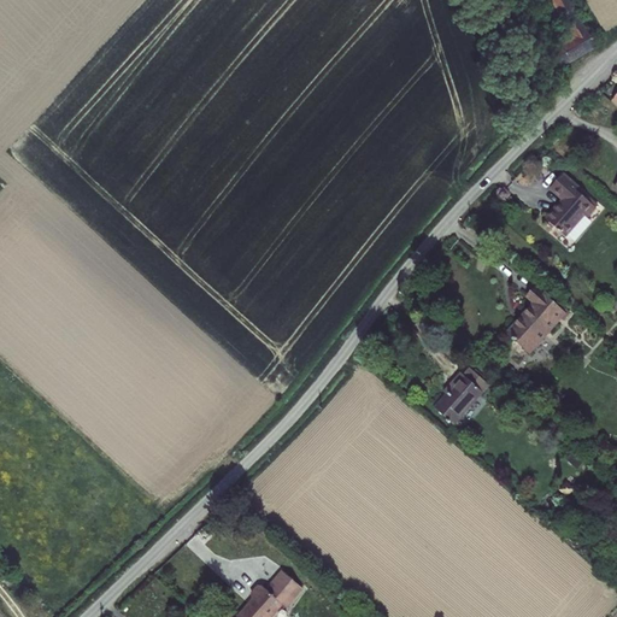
[(559,71),(594,48),(566,0),(547,0),(568,36),(546,50),(559,71)]
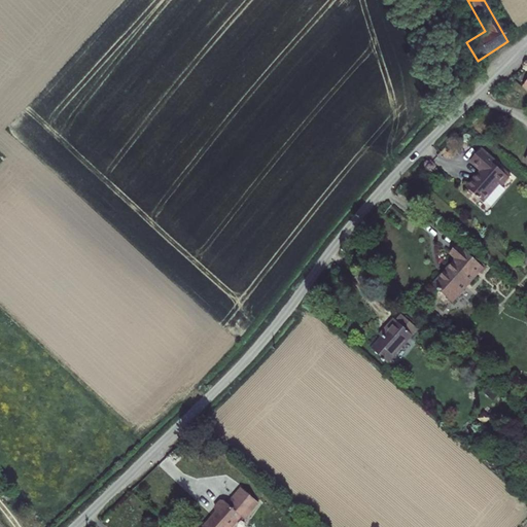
[(482,148),(470,161),(483,171),(476,178),(475,177),(466,186),(469,189),(473,192),(483,202),(486,199),(491,204),(505,188),(502,186),(510,177),(494,163),(496,161),(482,148)]
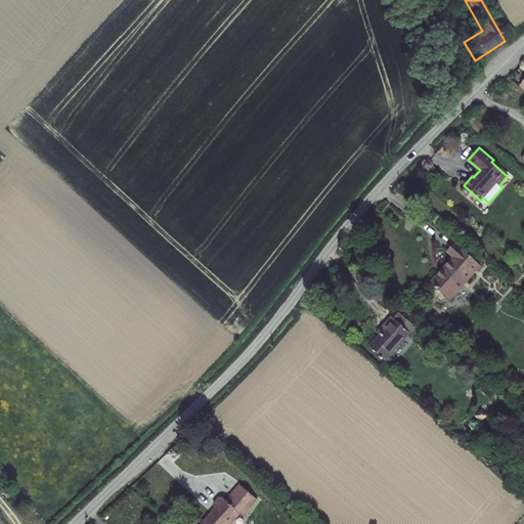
[(453,255),(431,280),(450,298),(480,265),(453,241),(446,248),(453,255)]
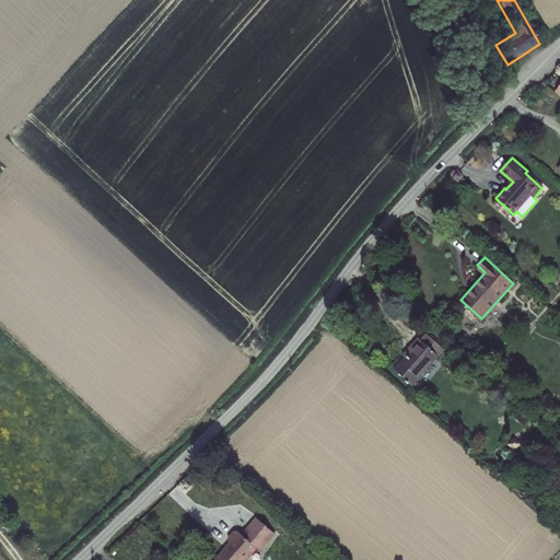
[(417,348),(396,370),(412,385),(441,354),(436,351),(442,346),(430,334),(423,339),(418,334),(410,341),(417,348)]
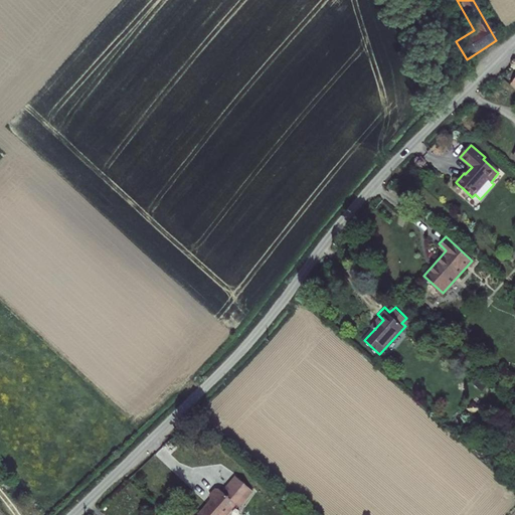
[(221,483),(198,508),(204,514),(220,514),(237,498),(239,501),(253,486),(237,471),(223,485),(221,483)]
